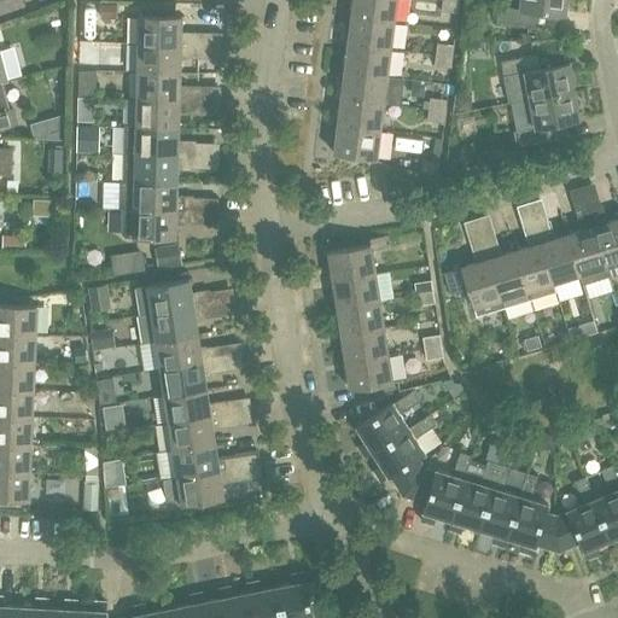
[(0,0),(0,13),(24,5),(22,0),(0,0)]
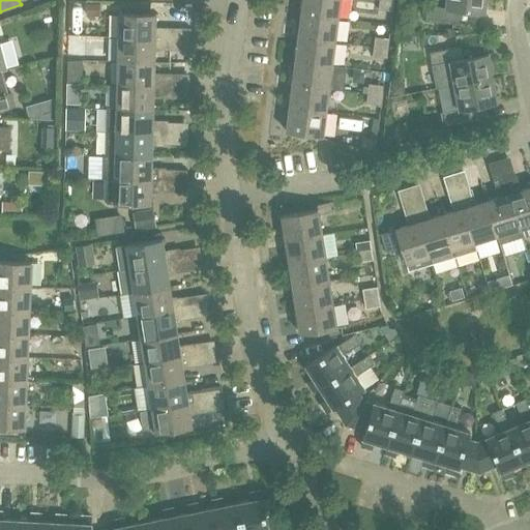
[(339,18),(340,0),(303,0),(302,13),(339,18)]
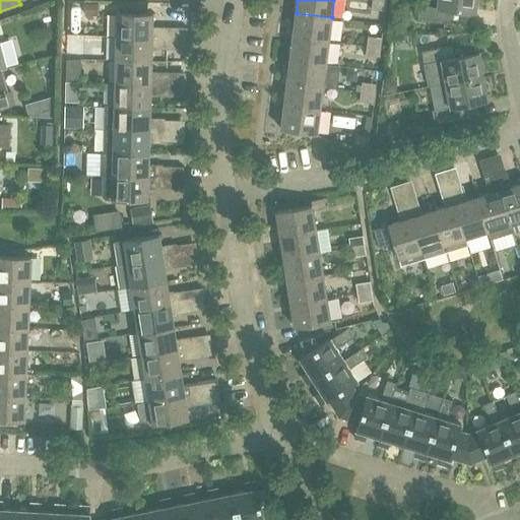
[(387,1),(376,0),(372,0),(372,9),(386,11),(387,1)]
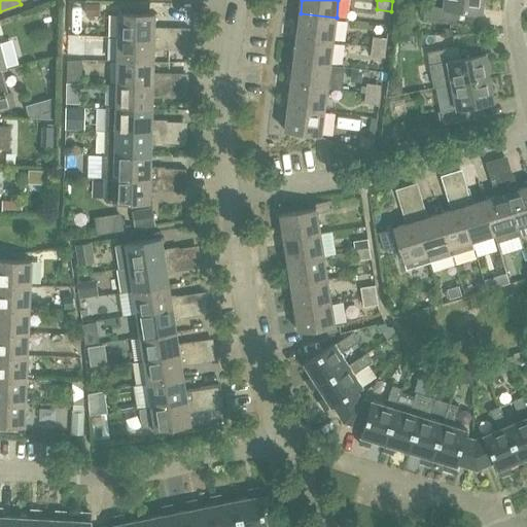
[(483,0),(444,0),(443,8),(425,6),(424,19),(452,22),(454,9),(482,12),(483,0)]
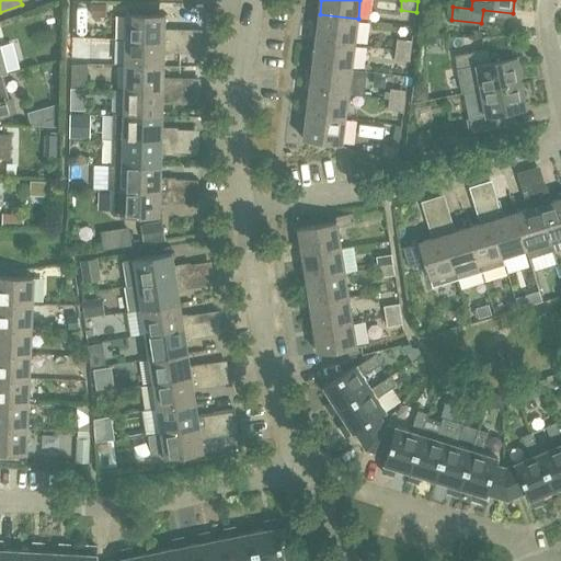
[(126,39),(181,41),(181,30),(164,29),(165,14),(127,13),(126,39)]
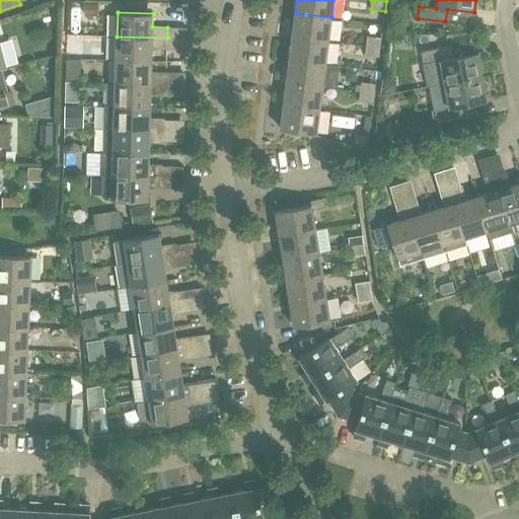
[(328,41),(331,17),(296,13),(293,36),(328,41)]
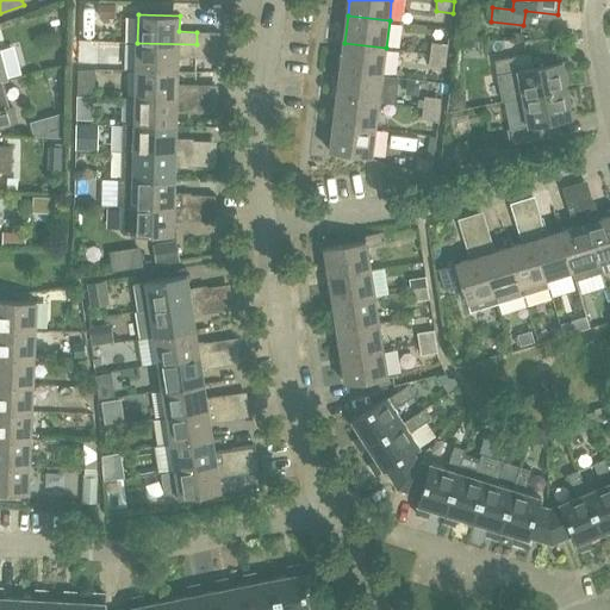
[(137,43),(136,70),(179,72),(179,57),(197,57),(197,44),(137,43)]
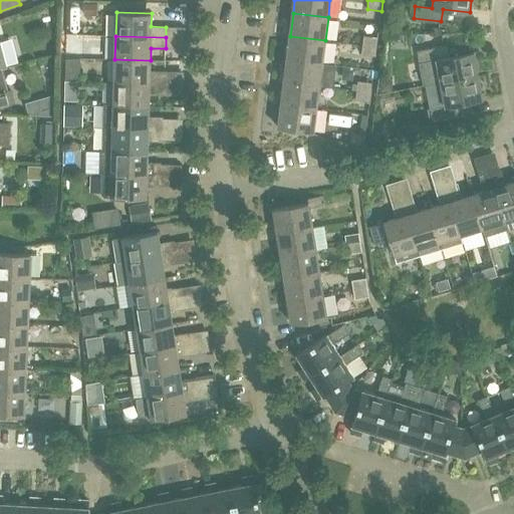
[(322,63),(325,40),(290,36),(287,58),(322,63)]
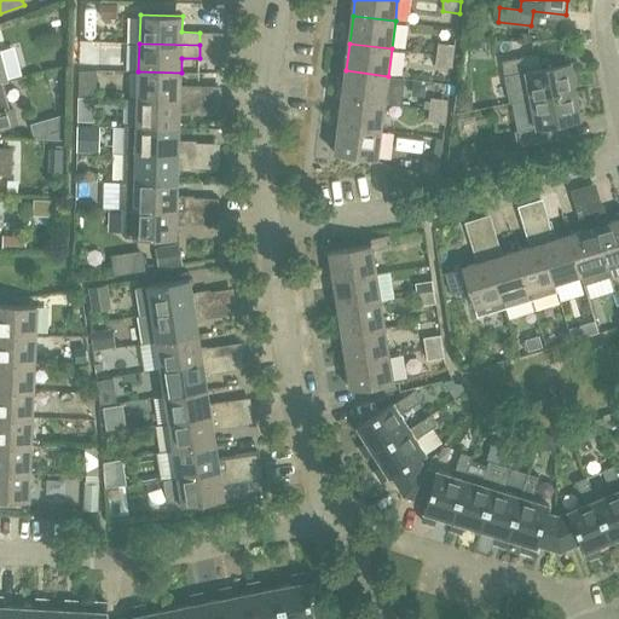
[(437,55),(453,57),(455,45),(438,44),(437,55)]
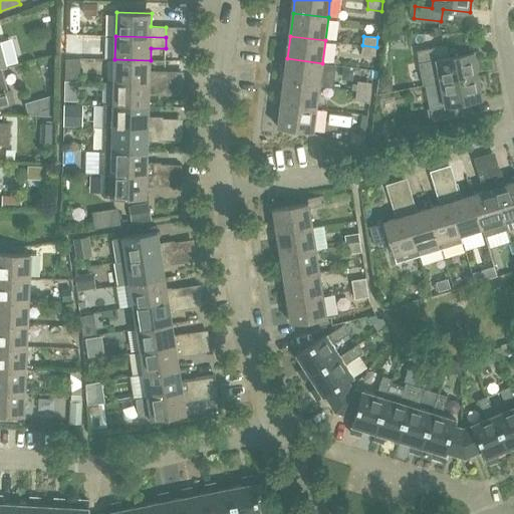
[(376,47),(362,45),(361,54),(375,56),(376,47)]
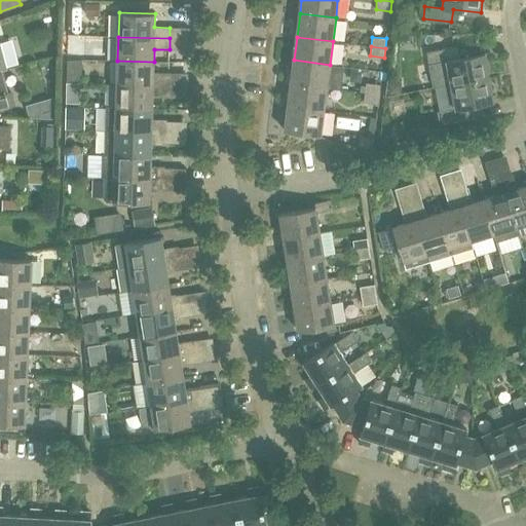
[(433,87),(436,87),(489,77),(485,52),(457,59),(454,46),(426,51),(433,87)]
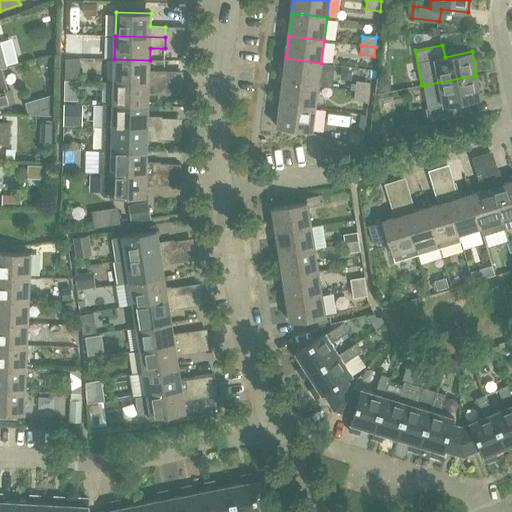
[(318,86),(321,63),(286,58),(283,81),(318,86)]
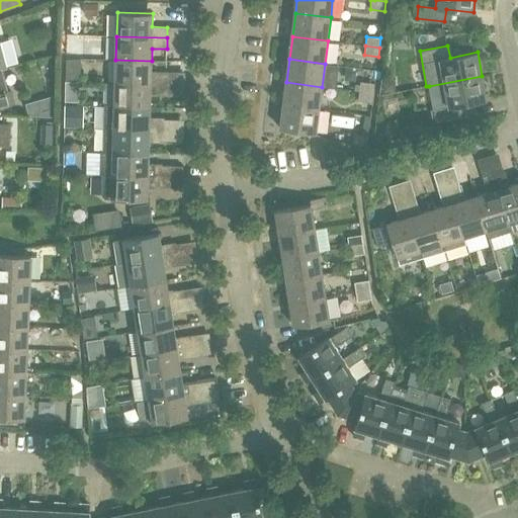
[(115,83),(151,84),(152,61),(115,60),(115,83)]
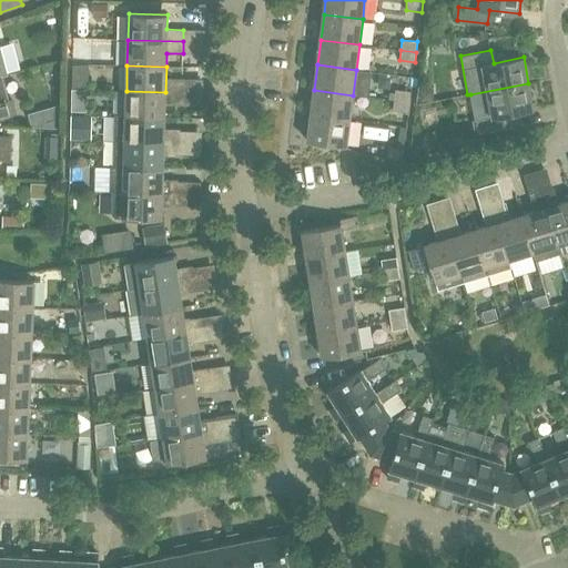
[(171,80),(171,92),(182,92),(182,80),(171,80)]
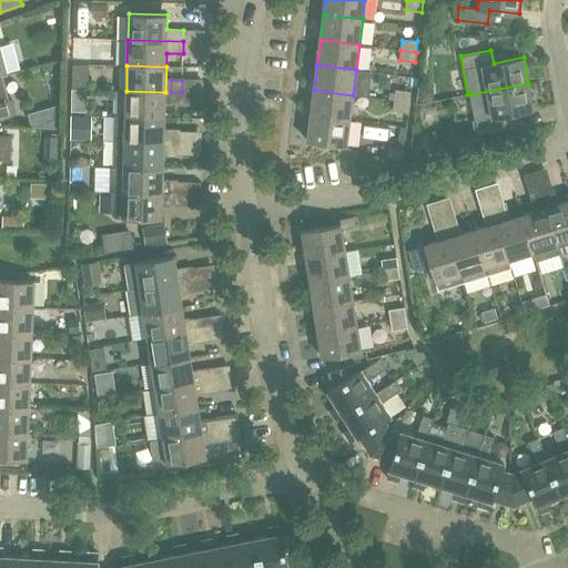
[(470,94),(475,120),(473,120),(475,134),(505,128),(503,114),(534,109),(528,83),(470,94)]
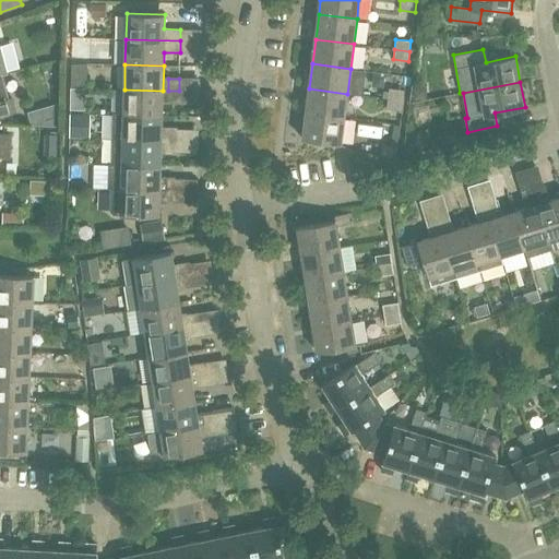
[(389,87),(388,98),(403,99),(404,90),(389,87)]
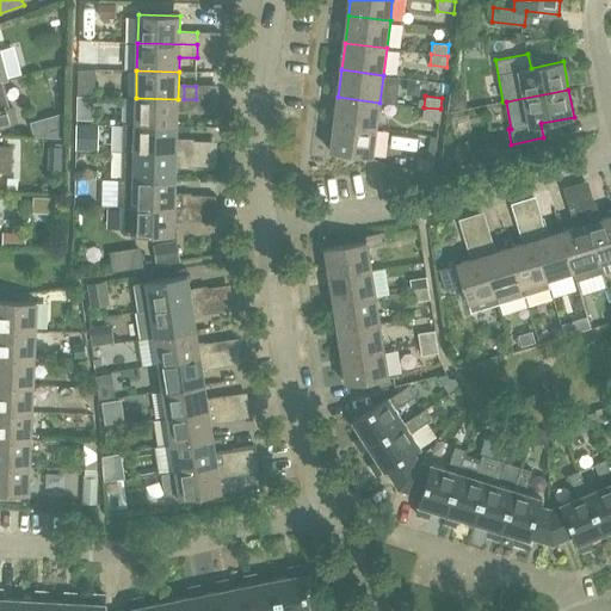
[(376,130),(380,103),(338,97),(334,124),(376,130)]
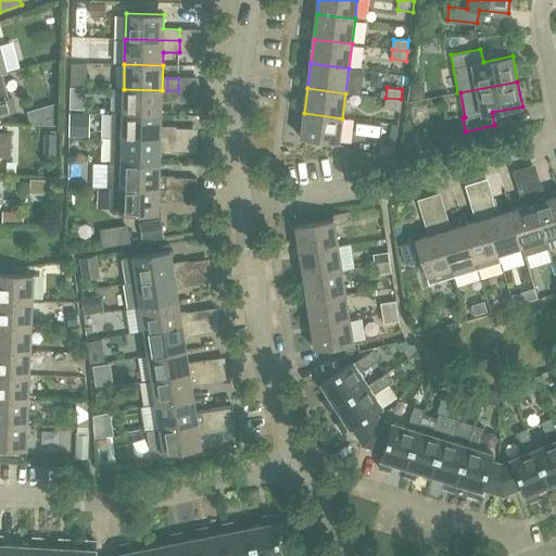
[(124,89),(123,114),(161,114),(162,90),(124,89)]
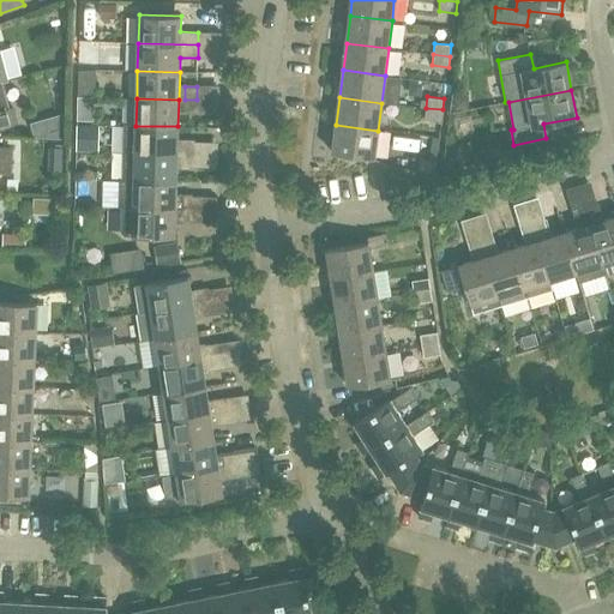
[(197,100),(185,100),(185,113),(196,113),(197,100)]
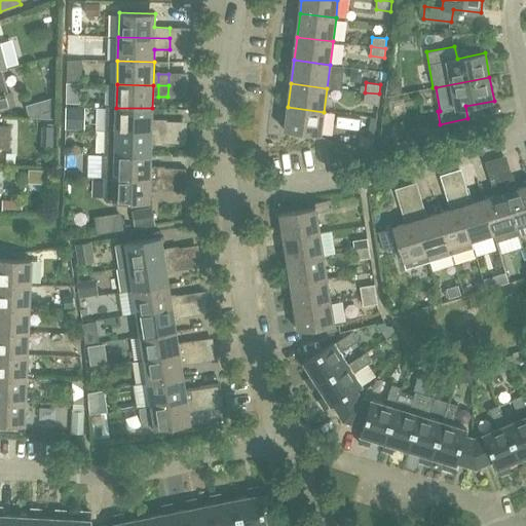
[(379,94),(365,92),(364,102),(378,104),(379,94)]
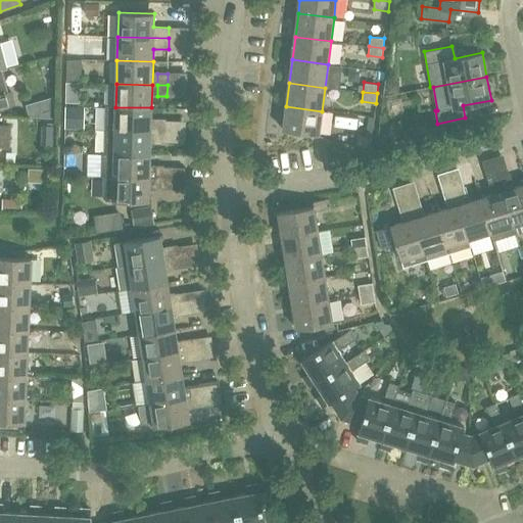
[(30,116),(56,117),(56,96),(27,104),(30,116)]
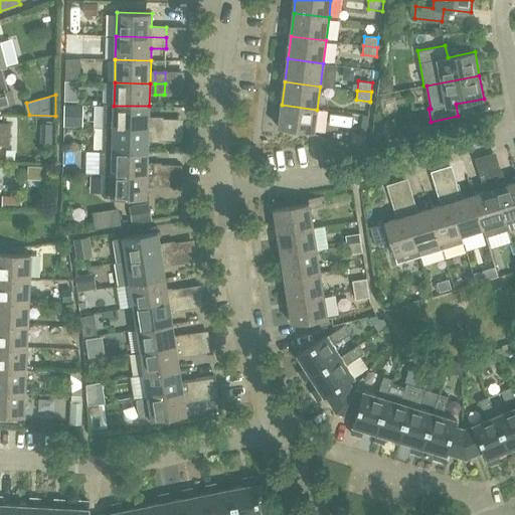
[(64,104),(64,126),(82,126),(83,105),(64,104)]
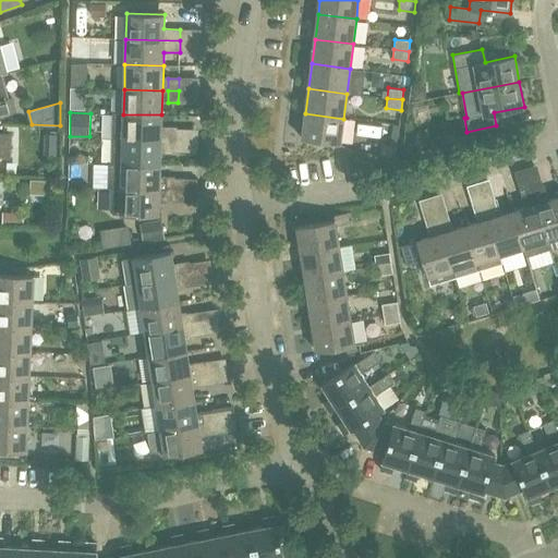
[(343,119),(305,113),(302,138),(311,140),(310,146),(337,149),(338,143),(340,143),(343,119)]
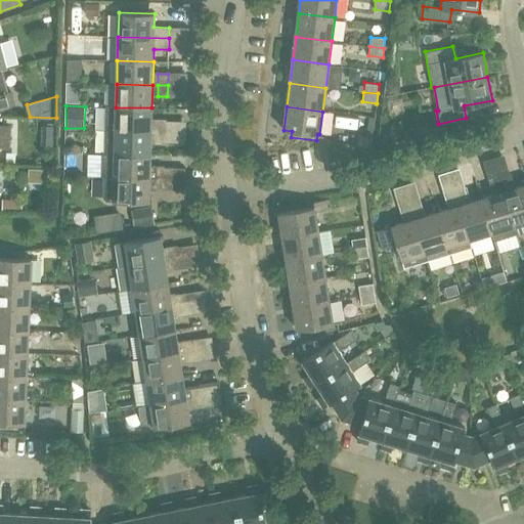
[(151,120),(151,107),(116,107),(116,130),(167,132),(167,121),(151,120)]
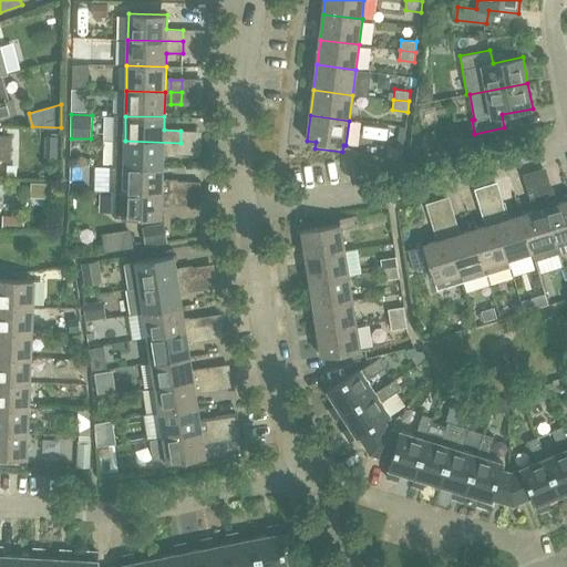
[(0,160),(10,160),(11,137),(0,136),(0,160)]
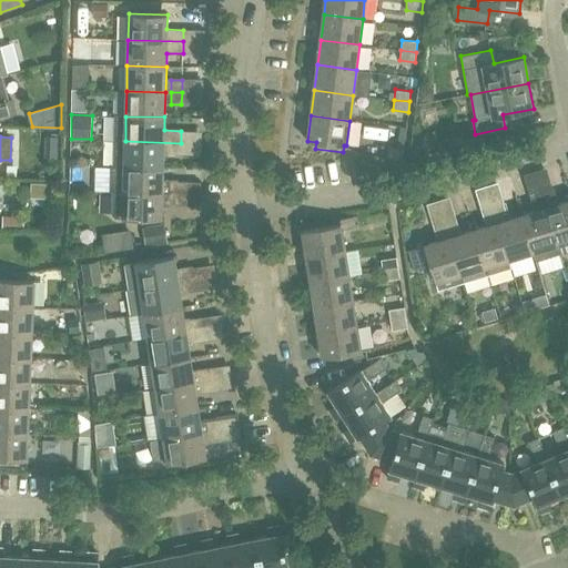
[(60,138),(59,138),(46,137),(46,159),(58,159),(60,159),(60,138)]
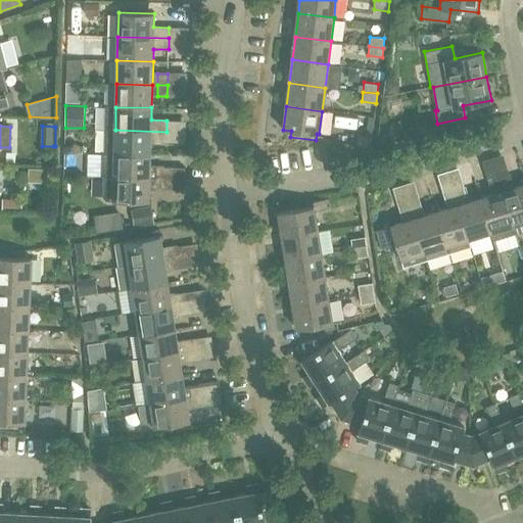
[(425,139),(445,133),(443,127),(432,129),(432,128),(423,129),(425,139)]
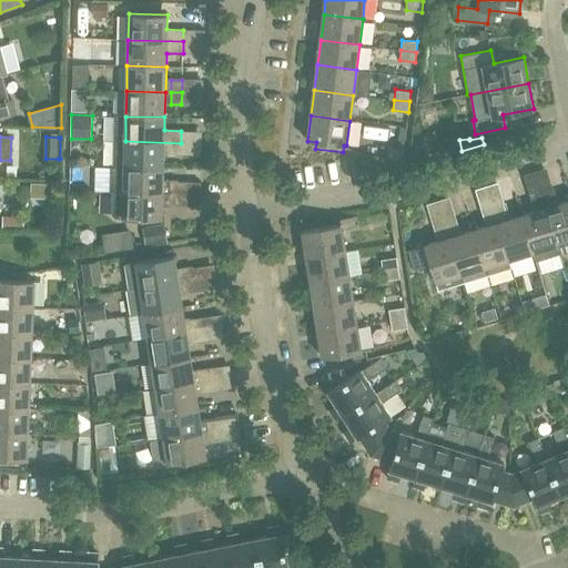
[(125,141),(124,166),(163,168),(163,154),(180,154),(181,143),(125,141)]
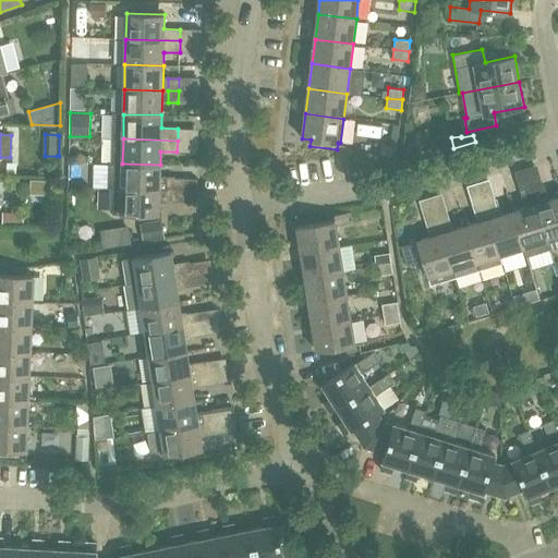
[(381,144),(379,155),(395,157),(396,146),(381,144)]
